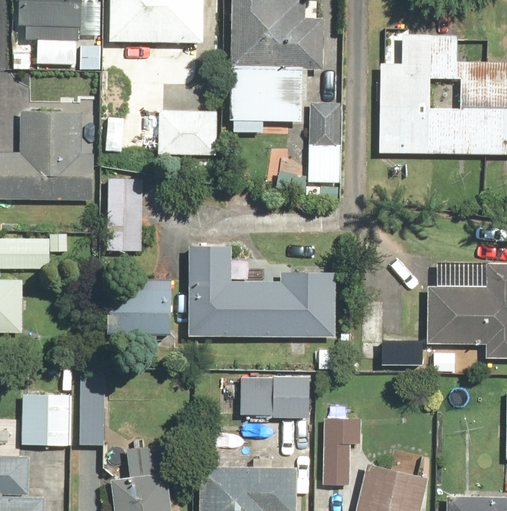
[(19,0),(18,25),(25,25),(24,39),(42,40),(41,44),(56,45),(56,41),(77,42),(78,28),(89,29),(89,0),(19,0)]
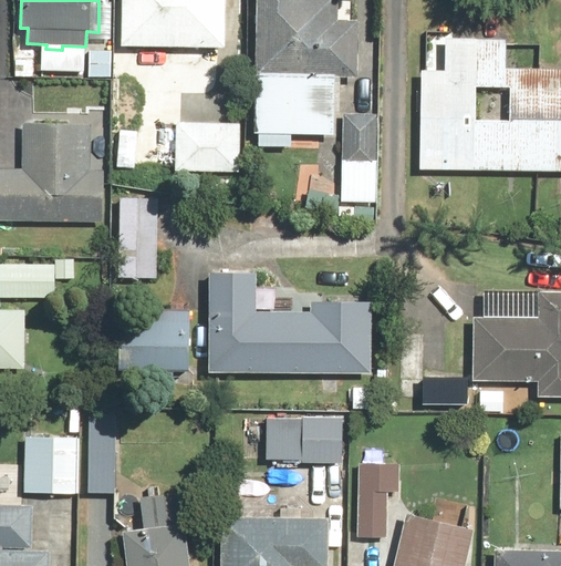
[(123,0),(123,49),(226,51),(226,0),(123,0)]
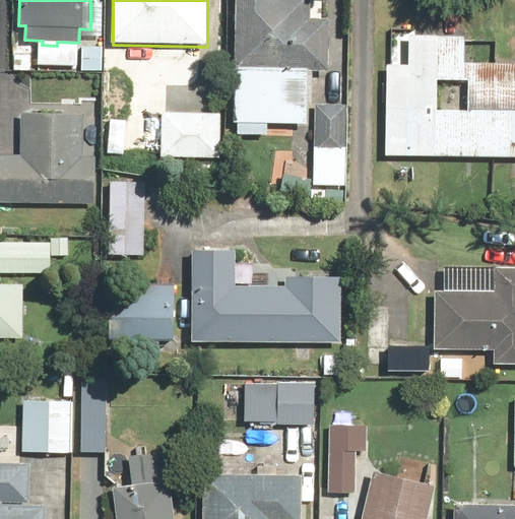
[(234,0),(231,123),(310,125),(309,152),(341,152),(343,106),(327,106),(329,19),(315,18),(315,0),(234,0)]
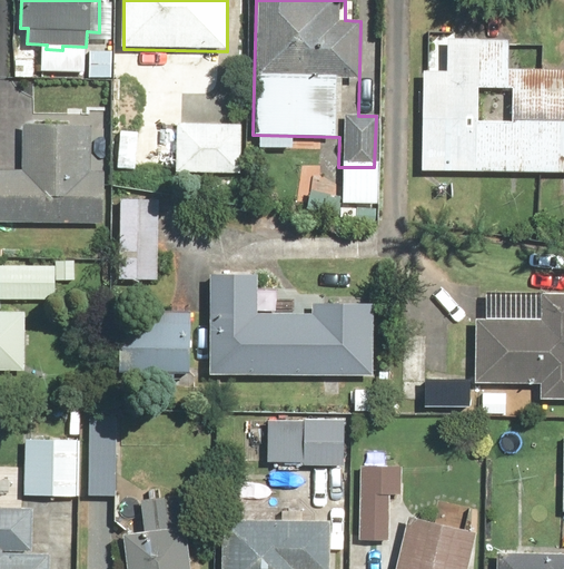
[(443,78),(417,78),(414,178),(563,183),(563,77),(504,76),(505,48),(444,46),(443,78)]
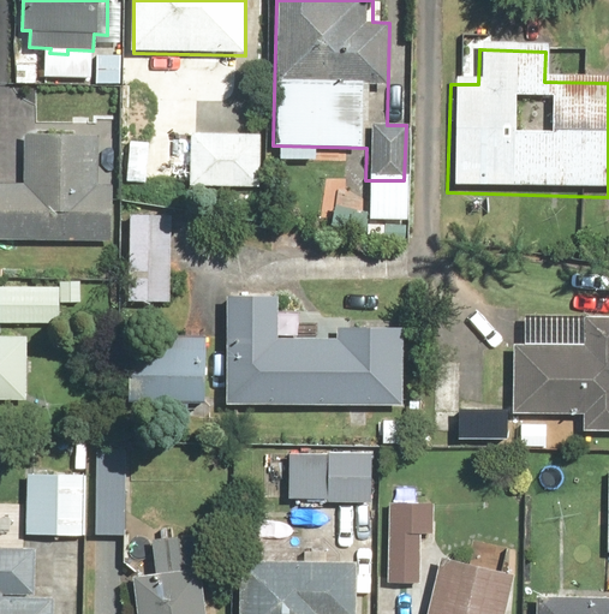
[(257,188),(260,135),(191,132),(189,184),(257,188)]
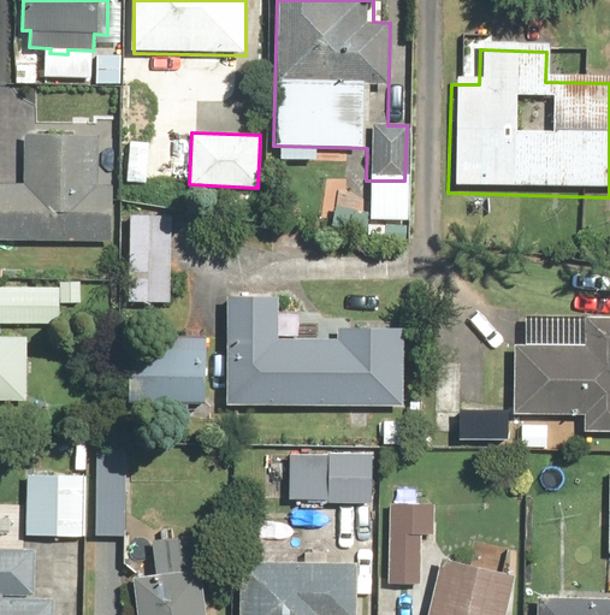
[(0,241),(111,246),(113,187),(94,185),(96,137),(23,135),(21,184),(0,183),(0,241)]
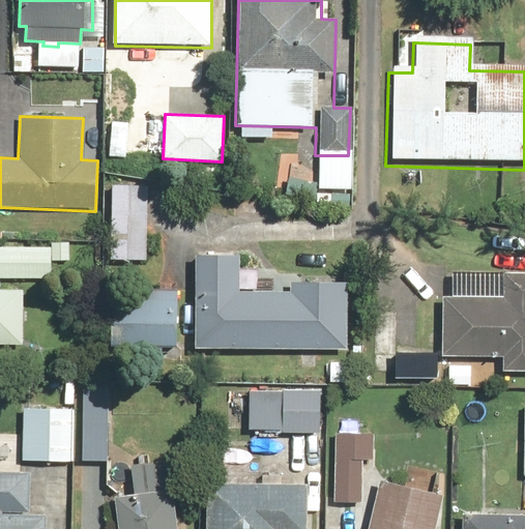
[(327,165),(288,162),(285,197),(325,200),(327,165)]
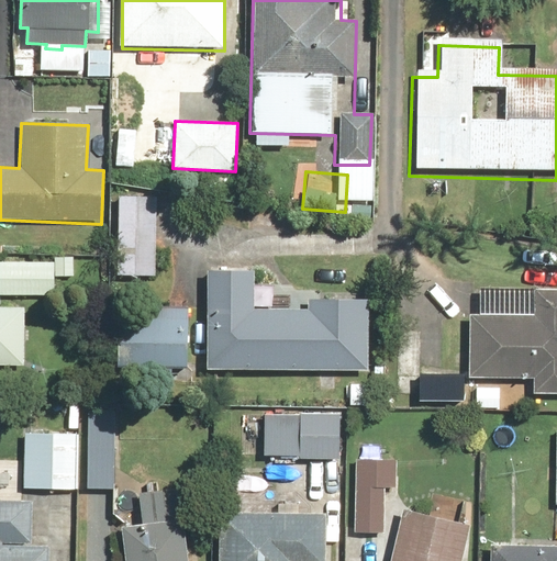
[(119,198),(115,276),(154,277),(157,199),(119,198)]
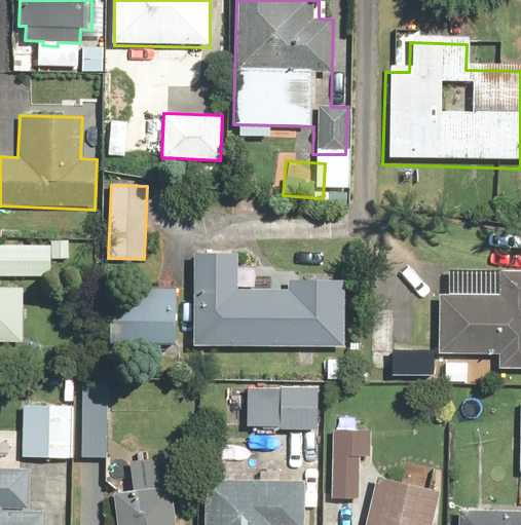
[(48,245),(0,244),(0,274),(48,276),(48,245)]
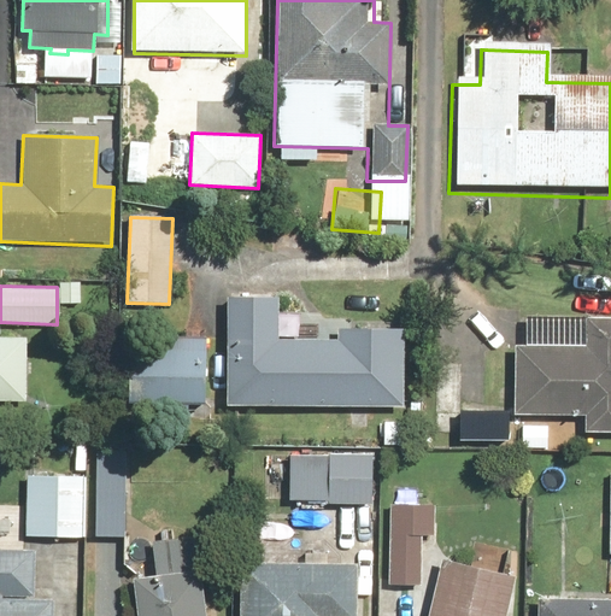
[(281,295),(229,293),(224,404),(404,408),(406,328),(338,326),(336,339),(282,336),(281,295)]
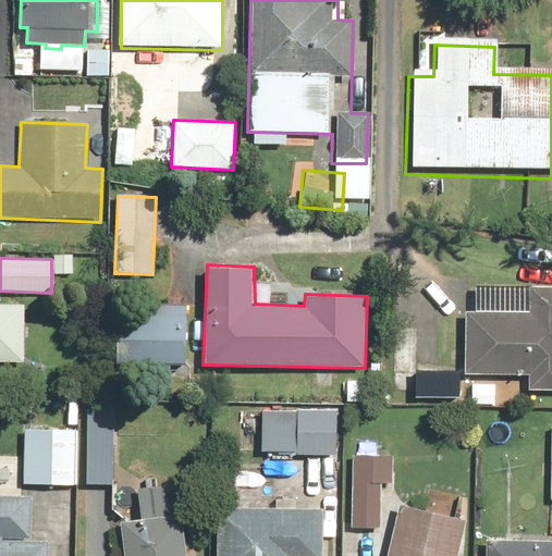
[(529,311),(466,308),(463,372),(528,375),(528,388),(551,388),(551,284),(530,283),(529,311)]
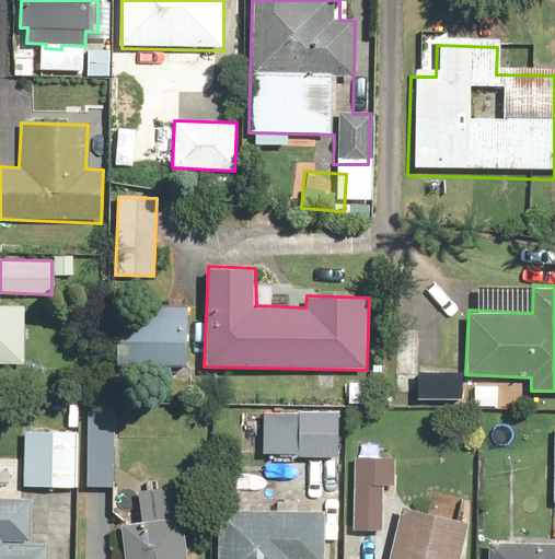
[(0,364),(25,365),(27,303),(0,301),(0,364)]
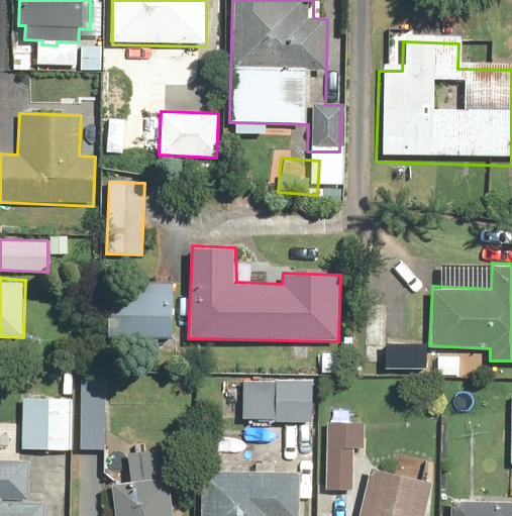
[(173,337),(174,282),(110,281),(109,336),(173,337)]
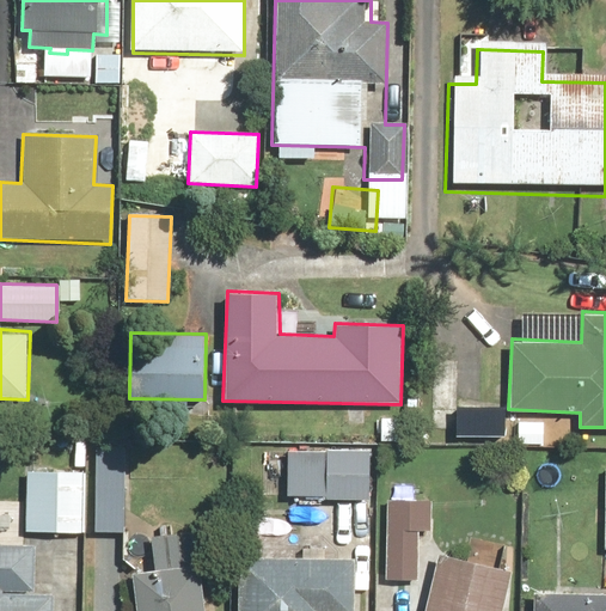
[(479,362),(432,360),(428,425),(475,428),(479,362)]
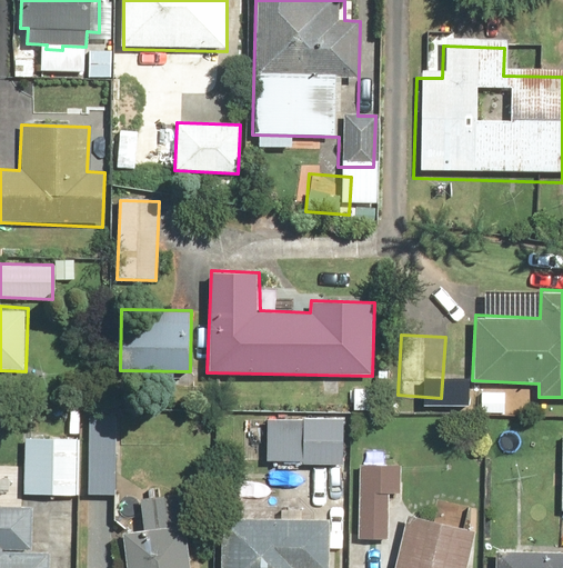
[(303,420),(267,418),(264,459),(342,462),(344,417),(303,415),(303,420)]
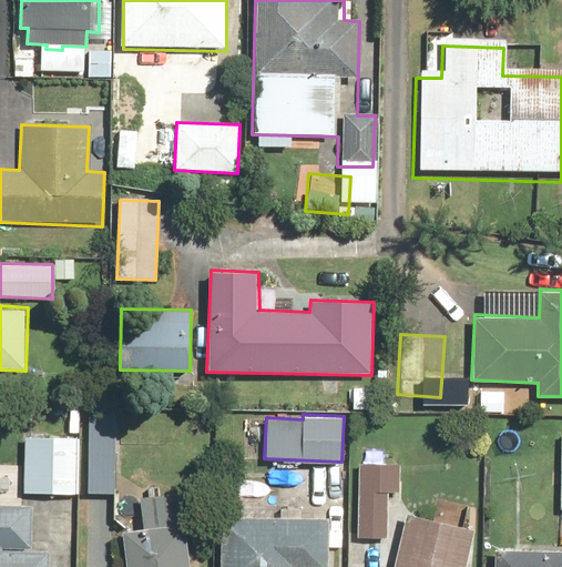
[(115,415),(89,415),(88,493),(114,494),(115,415)]
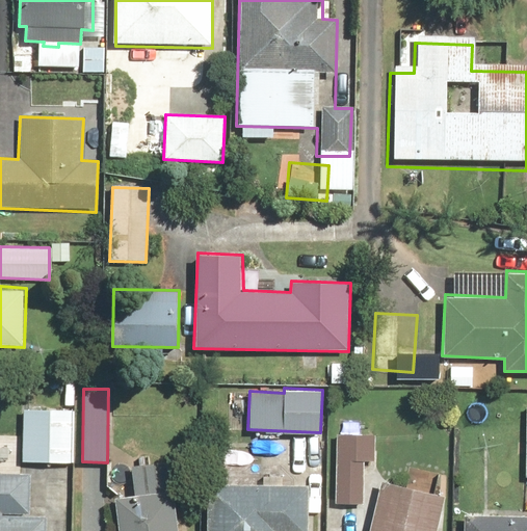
[(71,409),(23,407),(20,459),(69,461),(71,409)]
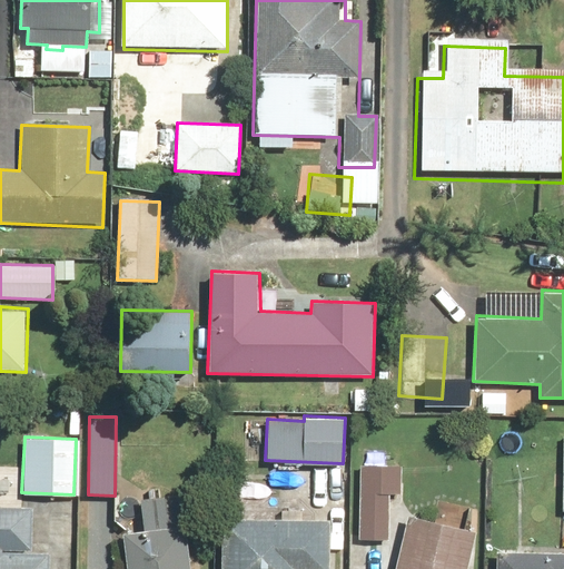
[(363,464),(359,464),(356,539),(389,540),(391,494),(403,496),(404,466),(383,464),(383,452),(364,452),(363,464)]
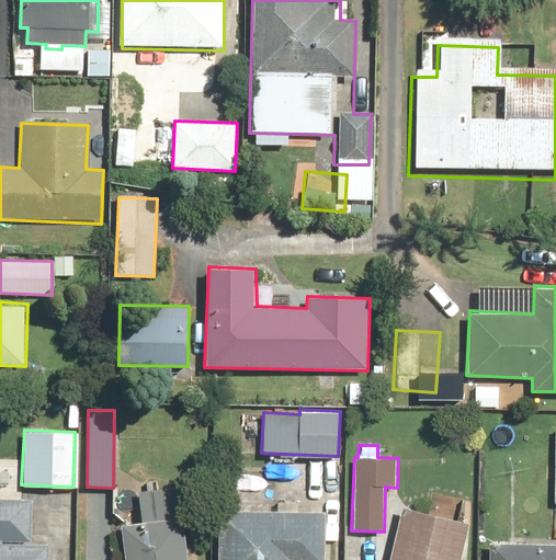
[(137,490),(140,520),(122,522),(126,559),(188,559),(179,484),(137,490)]
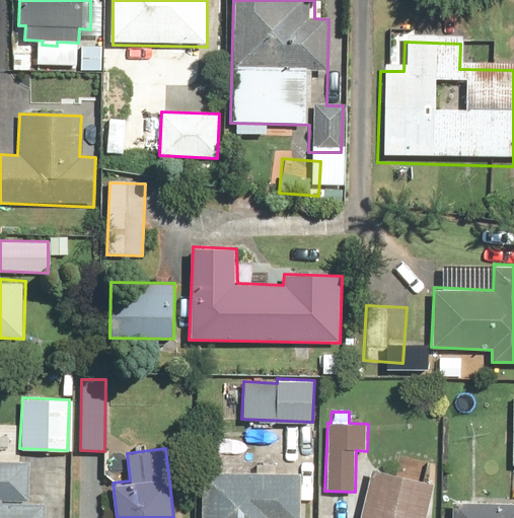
[(30,460),(0,458),(0,517),(45,517),(46,506),(4,505),(5,501),(29,502),(30,460)]
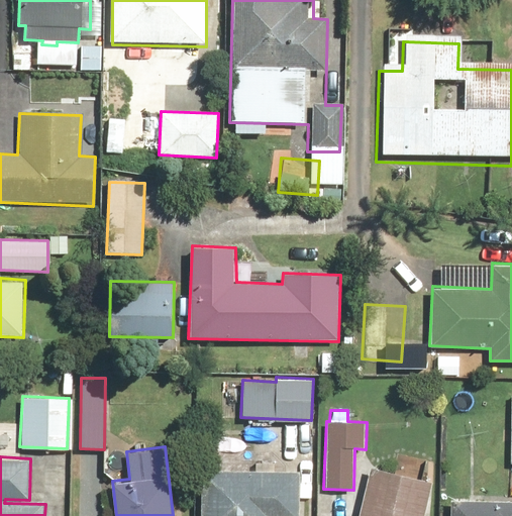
[(373,469),(360,515),(426,515),(434,486),(373,469)]
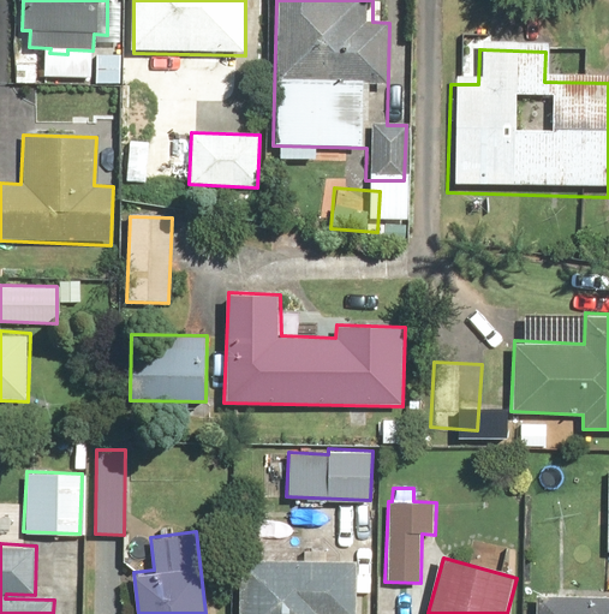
[(354,613),(356,561),(240,559),(239,613),(354,613)]
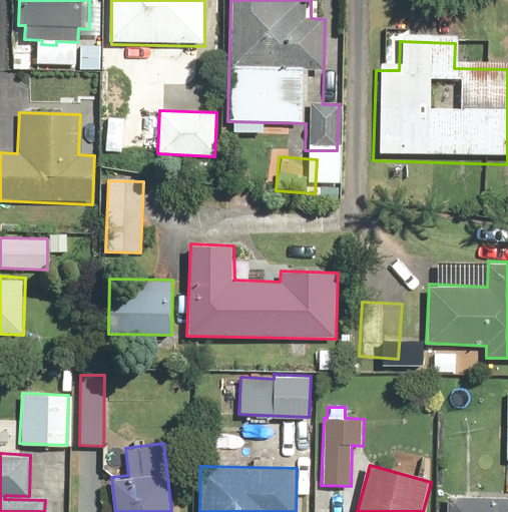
[(507,511),(507,495),(449,493),(448,511),(507,511)]
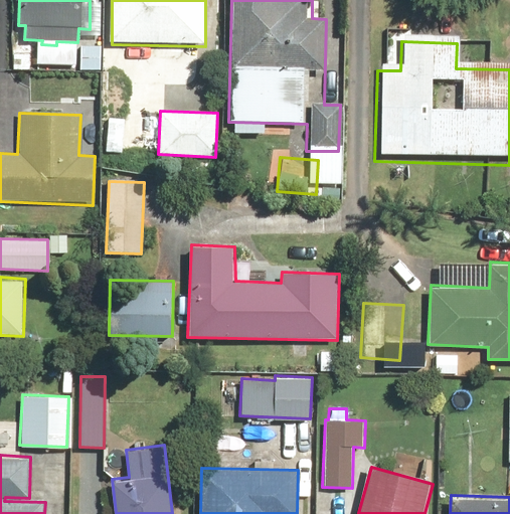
All buildings are outlined.
